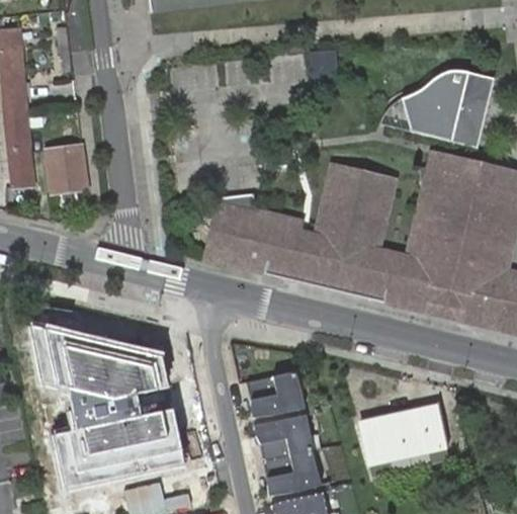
[(152,0),(153,8),(214,0),(152,0)]
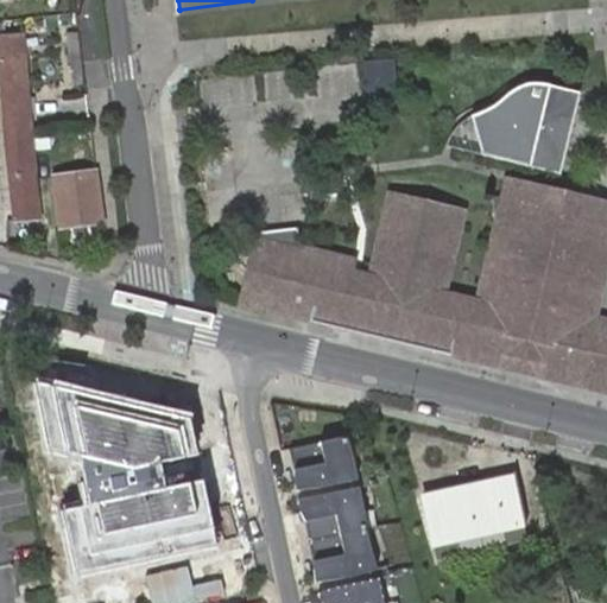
[(89,82),(81,30),(67,31),(74,84),(89,82)]
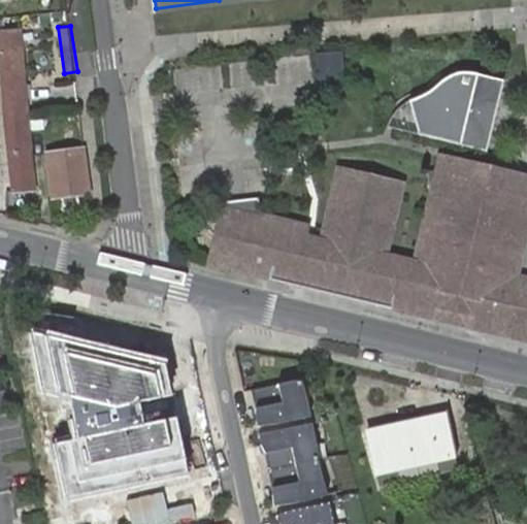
[(4,80),(5,126),(28,124),(28,122),(25,78),(22,29),(0,30),(4,80)]
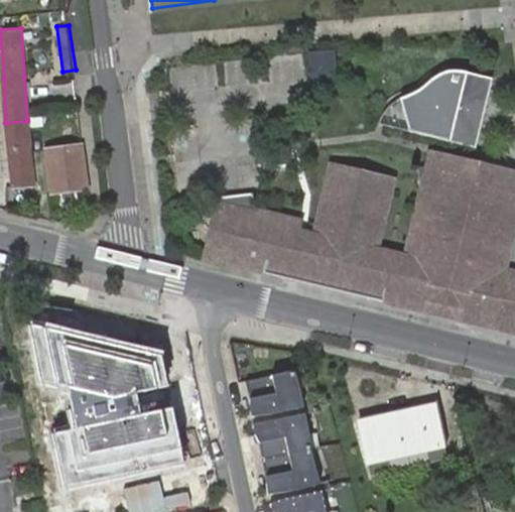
[(333,45),(306,48),(308,73),(336,71),(333,45)]
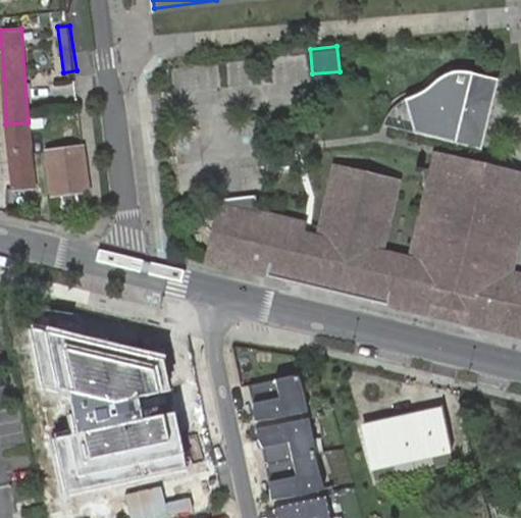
[(492,89),(497,90),(501,74),(469,67),(458,67),(450,69),(444,73),(424,90),(401,100),(394,108),(386,122),(483,145),(486,132),(482,131),(492,89)]
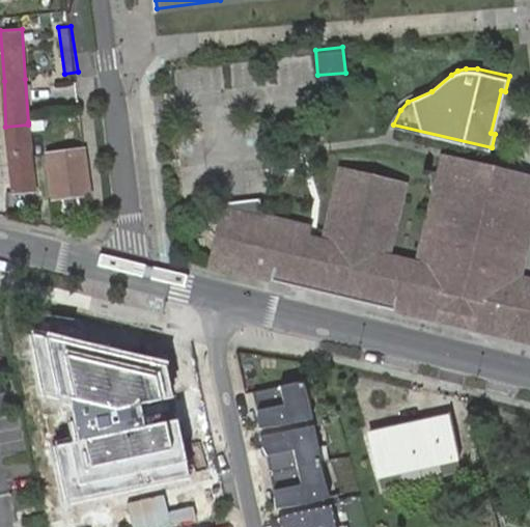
[(495,134),(505,91),(501,90),(491,133),(495,134)]
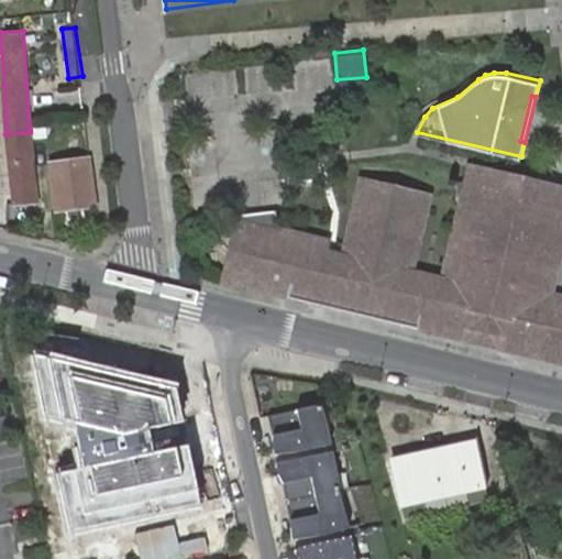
[(30,132),(6,134),(7,142),(14,201),(36,198),(32,162),(30,132)]
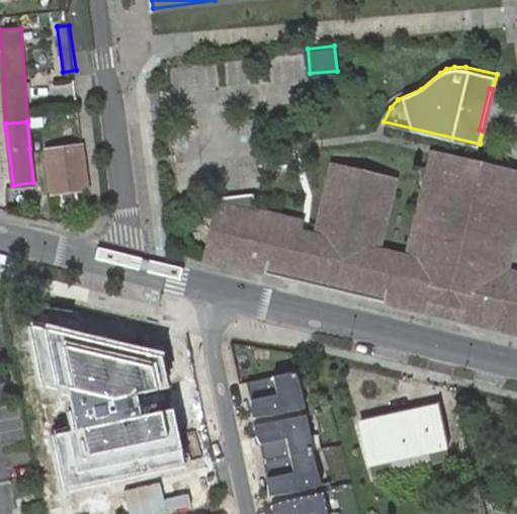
[(81,146),(48,150),(54,191),(87,187),(81,146)]
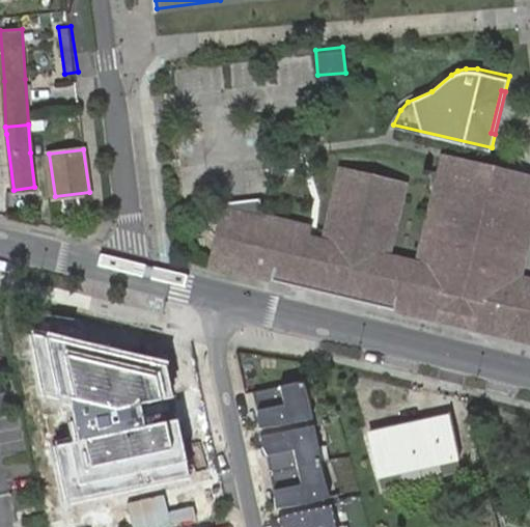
[(205,266),(529,337),(529,276),(523,275),(529,238),(529,179),(498,174),(496,179),(484,176),(484,170),(443,162),(441,169),(433,170),(434,176),(436,189),(418,262),(389,255),(406,185),(393,182),(342,169),(338,189),(325,240),(307,234),(308,227),(262,217),(259,197),(222,202),(217,224),(218,224),(205,266)]
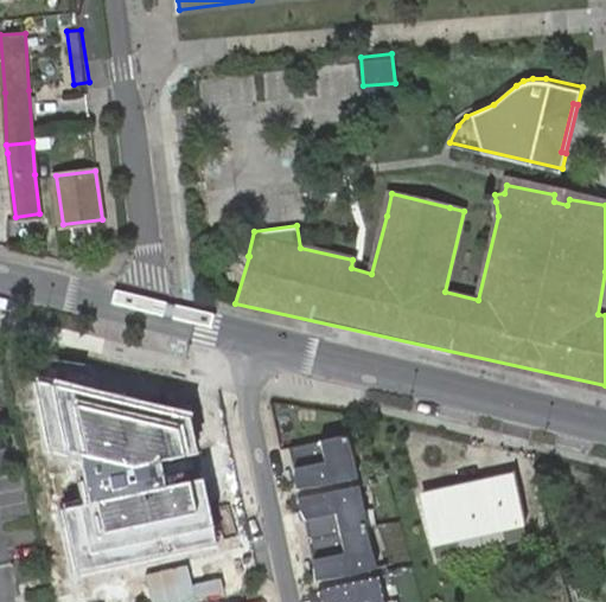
[(187,408),(32,373),(44,444),(77,454),(87,503),(61,507),(74,571),(216,543),(202,474),(163,482),(158,461),(197,453),(187,408)]
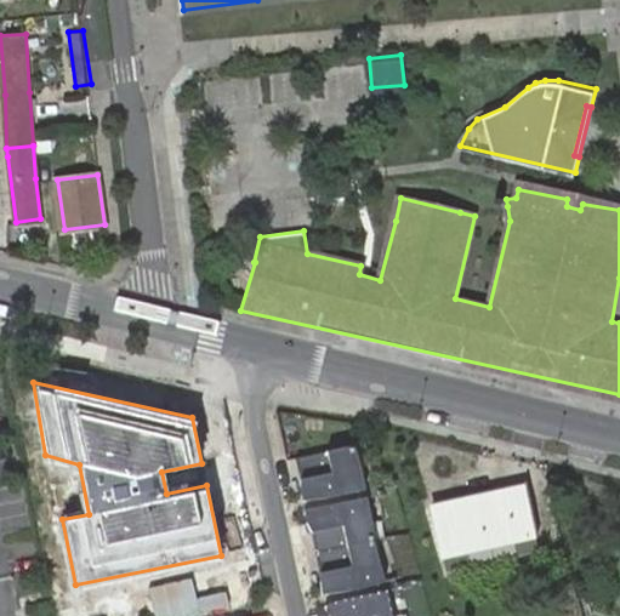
[(296,451),(306,496),(362,484),(352,440),(296,451)]
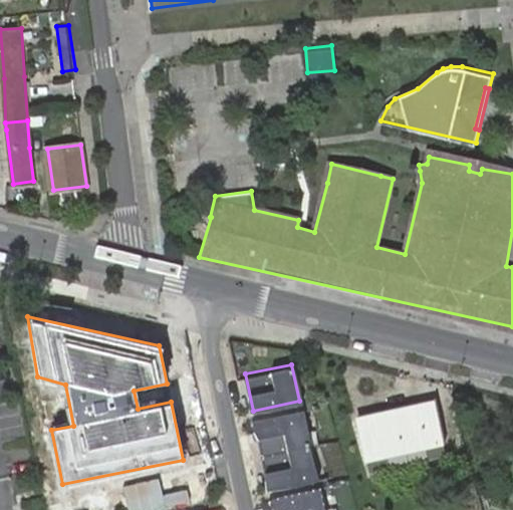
[(434,402),(399,409),(402,420),(436,414),(434,402)]
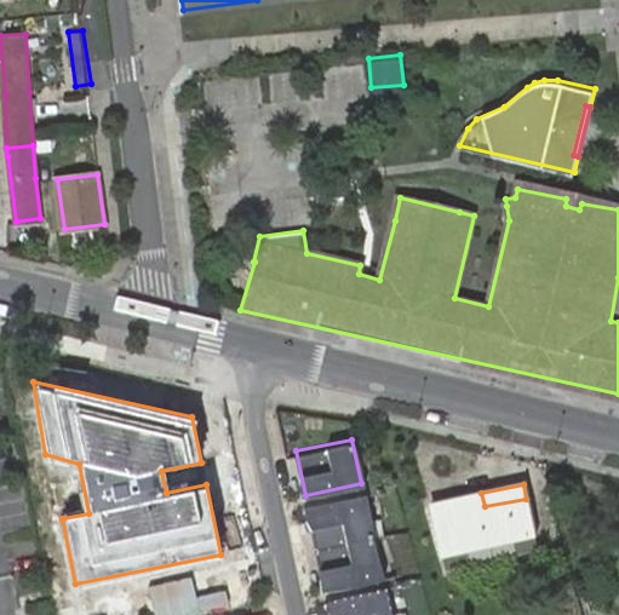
[(362,492),(307,504),(315,545),(372,534),(362,492)]
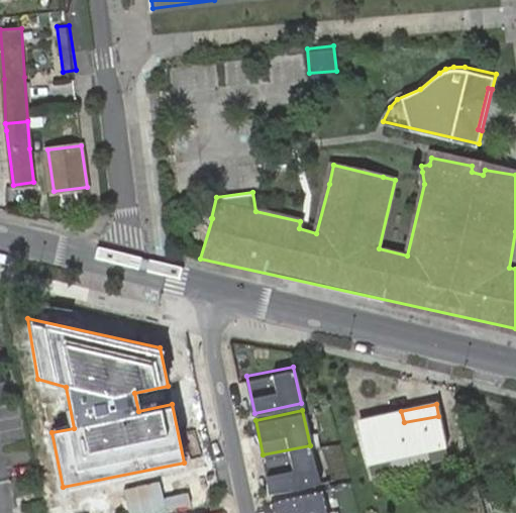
[(359,419),(369,460),(445,445),(438,416),(404,422),(401,411),(359,419)]
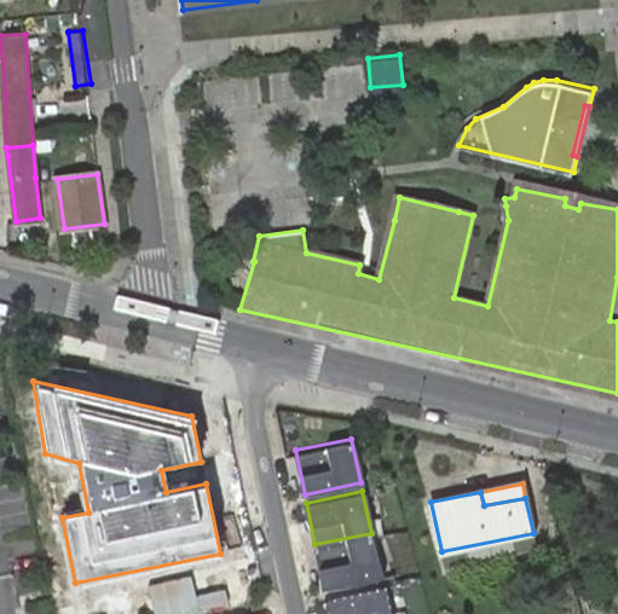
[(371,533),(315,544),(324,586),(380,575),(371,533)]
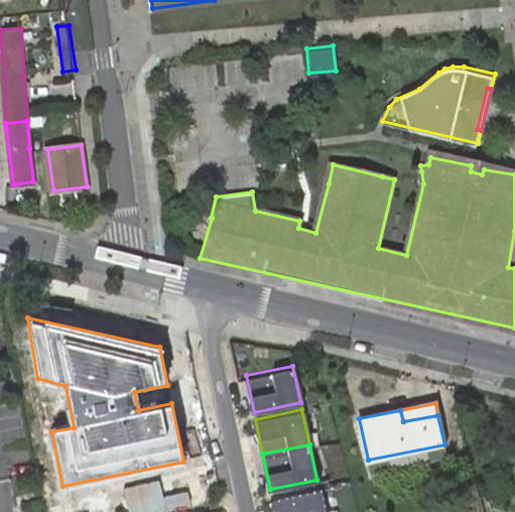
[(323,511),(318,488),(271,498),(274,511),(323,511)]
